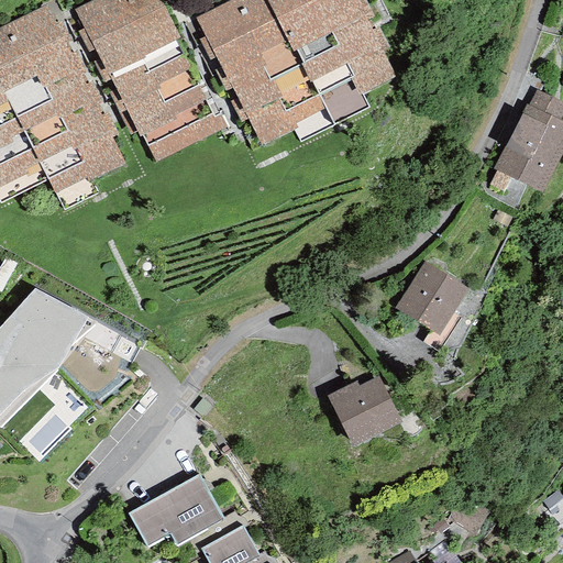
[(154,164),(228,128),(220,112),(213,116),(177,43),(183,40),(163,0),(90,0),(73,9),(81,29),(76,32),(129,139),(135,135),(138,140),(142,138),(154,164)]
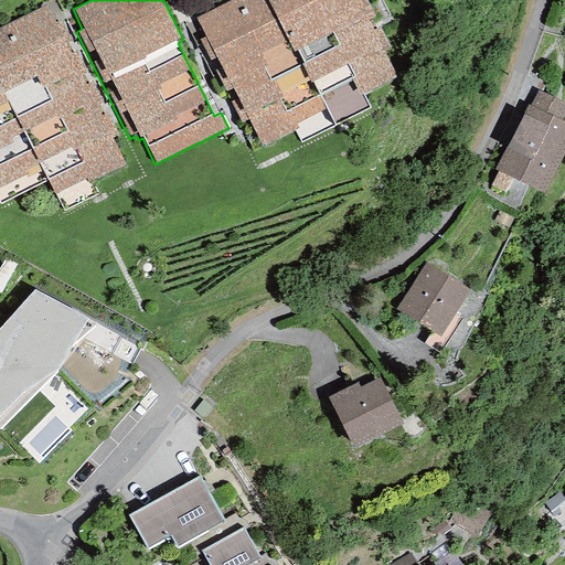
[(233,0),(196,18),(260,149),(294,132),(300,146),(372,110),(364,96),(397,81),(356,0),(233,0)]
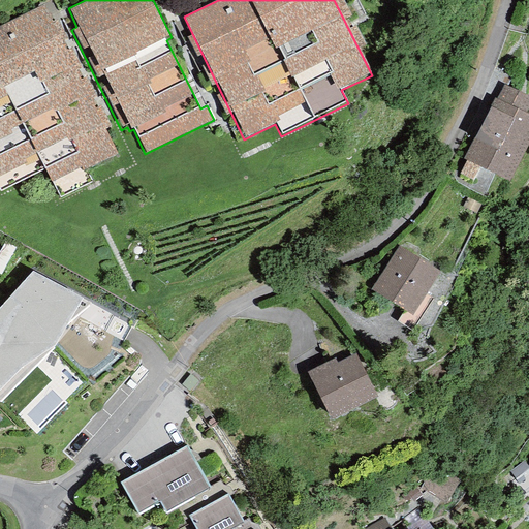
[(116,154),(43,6),(0,27),(0,190),(44,169),(53,185),(116,154)]
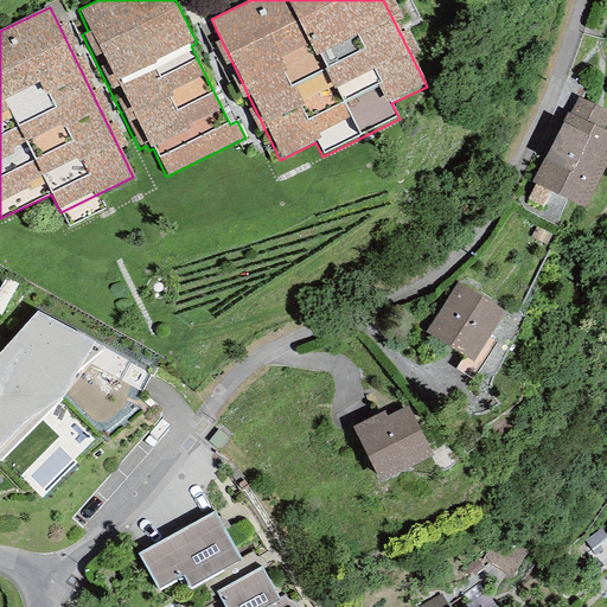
[(556,196),(586,209),(606,164),(606,132),(602,129),(606,121),(606,109),(577,95),(569,112),(567,110),(531,183),(535,185),(528,199),(542,206),(549,191),(556,196)]
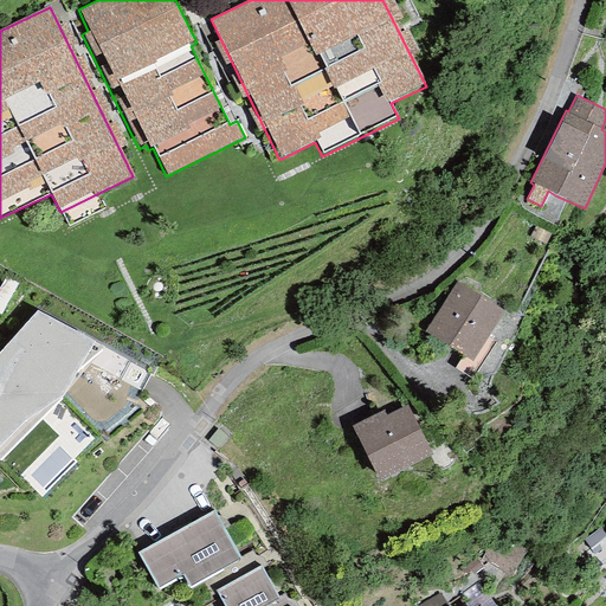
[(425,331),(472,361),(503,313),(456,283),(425,331)]
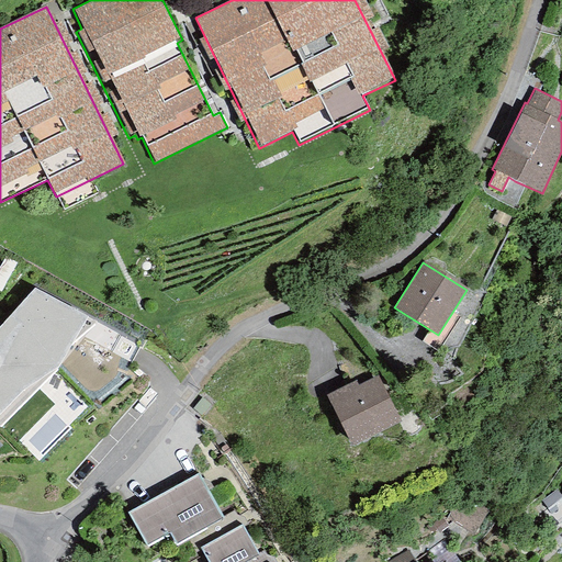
[(87,317),(34,289),(0,326),(0,426),(57,369),(72,343),(96,322),(87,317)]
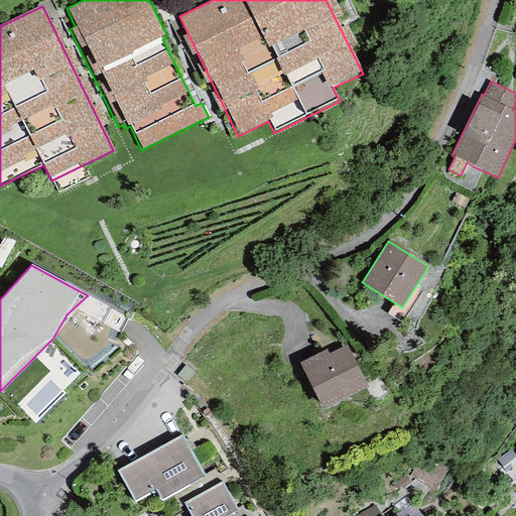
[(327,350),(299,363),(323,409),(368,387),(347,345),(328,354),(327,350)]
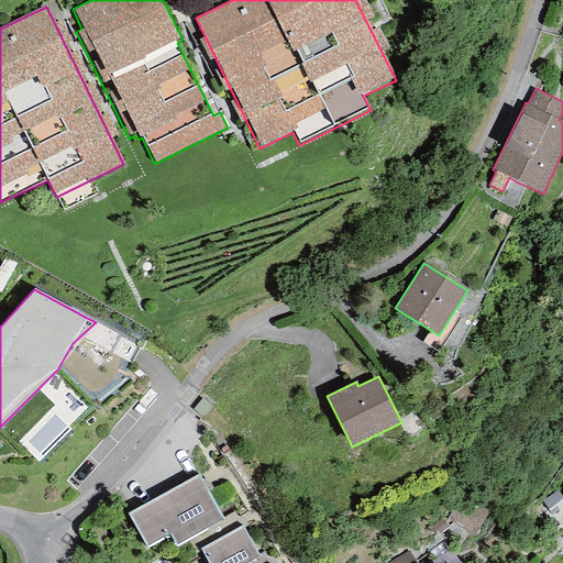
[(176,547),(223,519),(222,517),(198,474),(128,514),(147,548),(168,533),(176,547)]
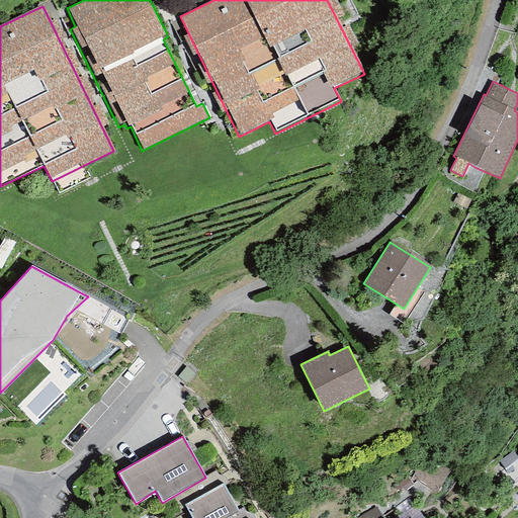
[(191,517),(226,517),(238,512),(237,510),(223,484),(214,471),(204,476),(205,478),(162,503),(169,517),(174,517),(187,511),(191,517)]
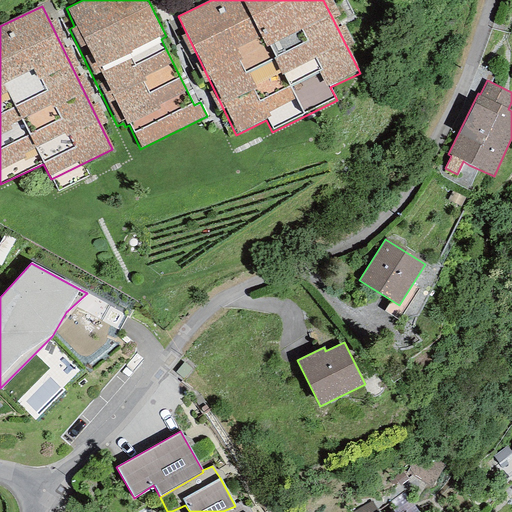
[(250,511),(244,500),(240,501),(234,504),(235,506),(223,511),(250,511)]
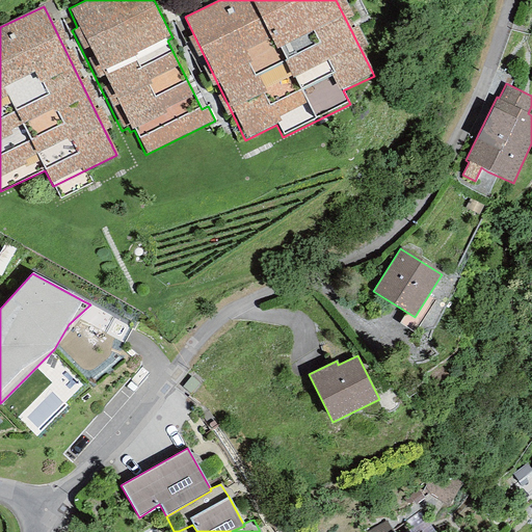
[(393,531),(386,522),(367,531),(393,531)]
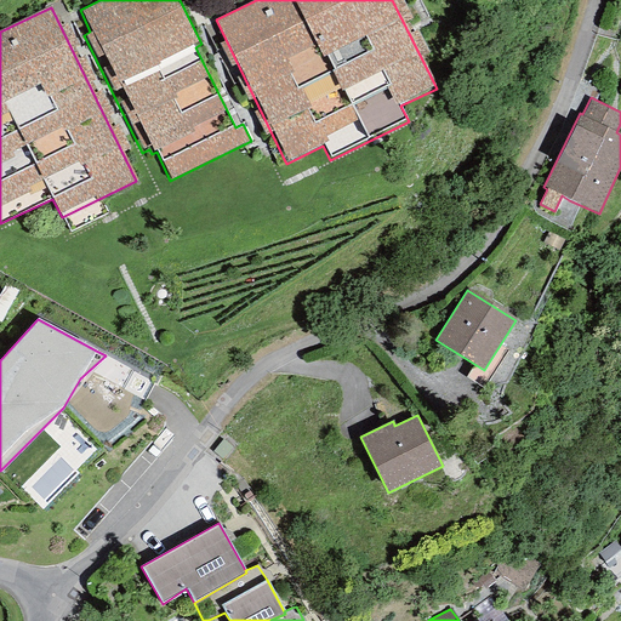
All buildings are outlined.
